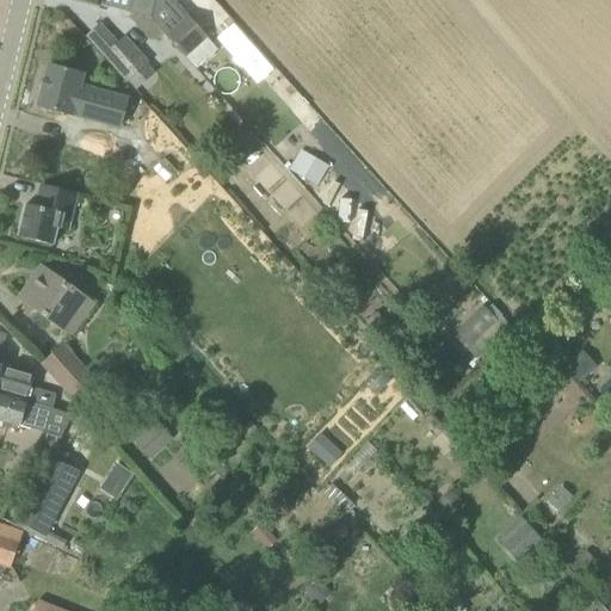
[(76,0),(152,18),(155,1),(155,0),(76,0)]
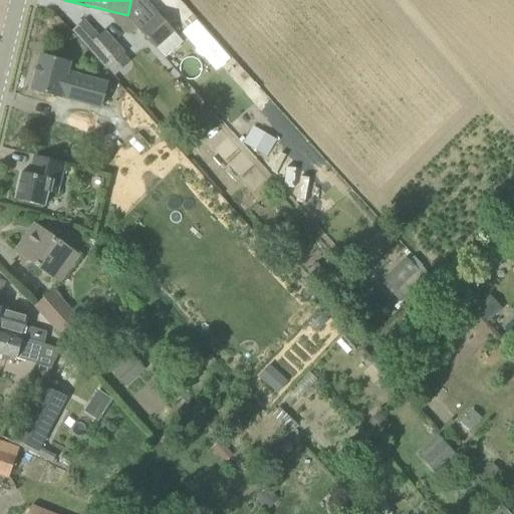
[(157,49),(175,33),(156,12),(139,28),(157,49)]
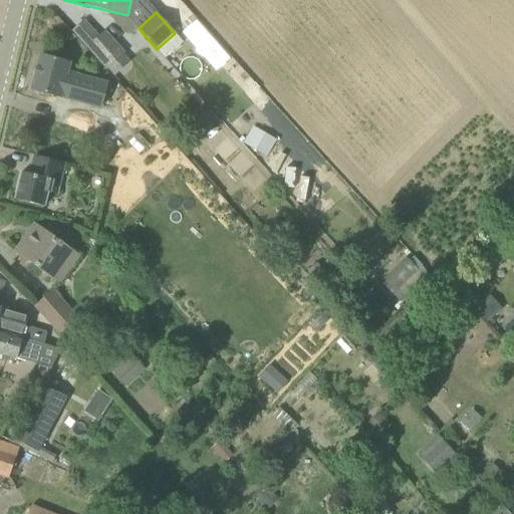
[(124,55),(105,31),(98,37),(84,21),(73,31),(107,69),(124,55)]
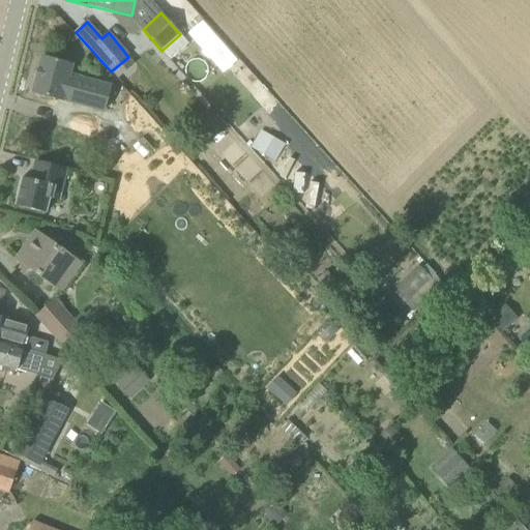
[(104,111),(111,85),(70,75),(72,65),(41,57),(33,92),(63,99),(104,111)]
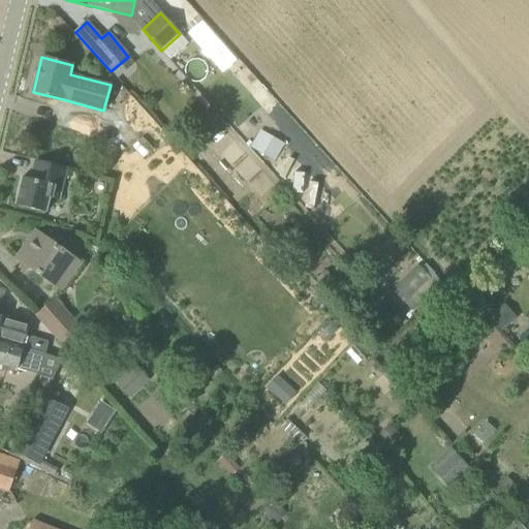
[(207,139),(221,126),(206,109),(191,122),(207,139)]
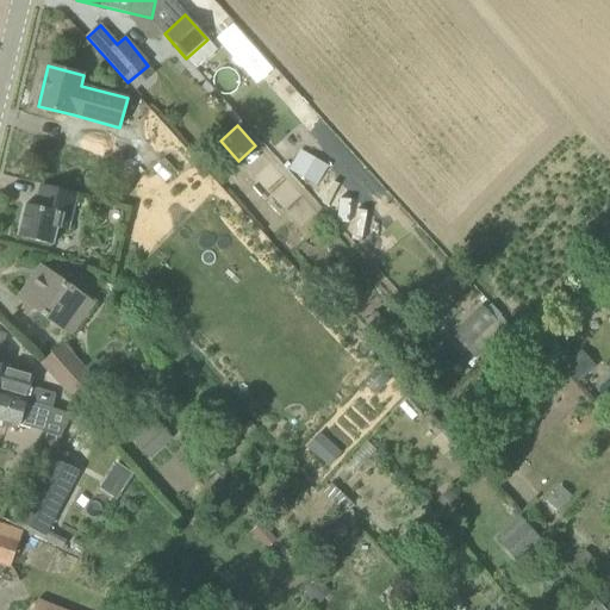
[(290,169),(318,184),(328,163),(300,149),(290,169)]
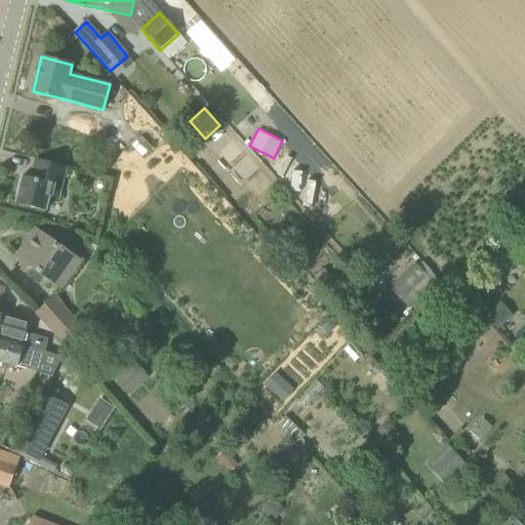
[(58,199),(67,166),(37,159),(34,172),(36,172),(34,179),(23,176),(15,204),(45,210),(48,196),(58,199)]
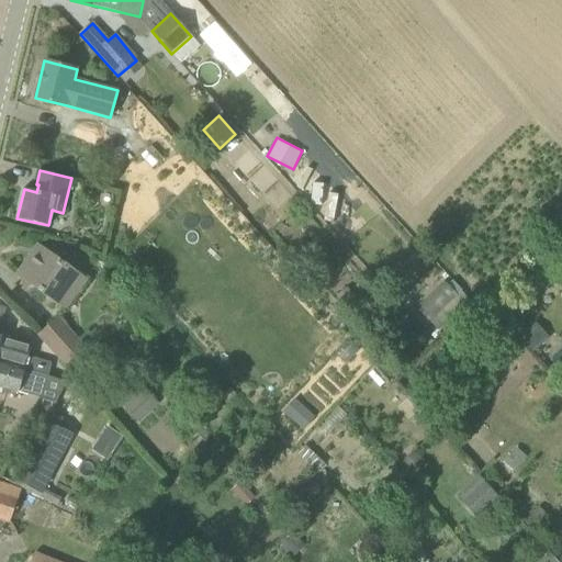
[(38,246),(18,276),(56,303),(59,305),(80,276),(77,273),(38,246)]
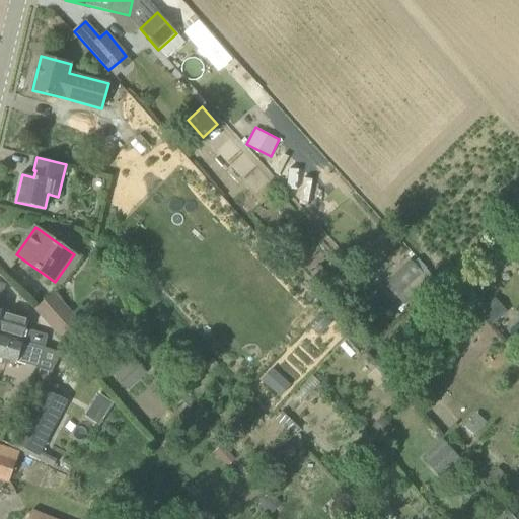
[(503,269),(518,263),(511,243),(496,248),(503,269)]
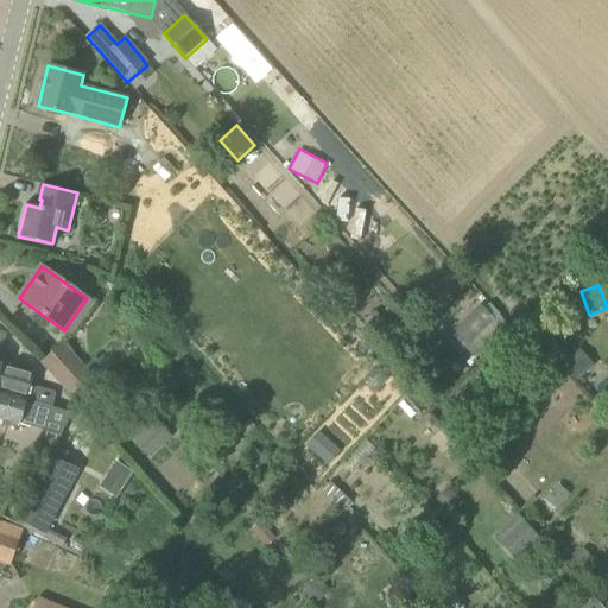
[(562,298),(552,308),(561,316),(570,305),(562,298)]
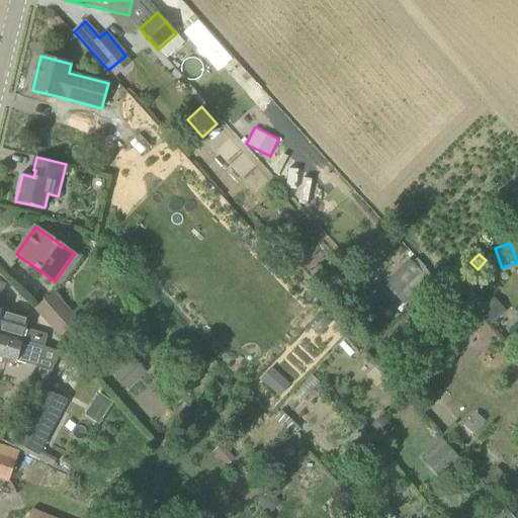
[(430,280),(414,264),(389,289),(405,306),(430,280)]
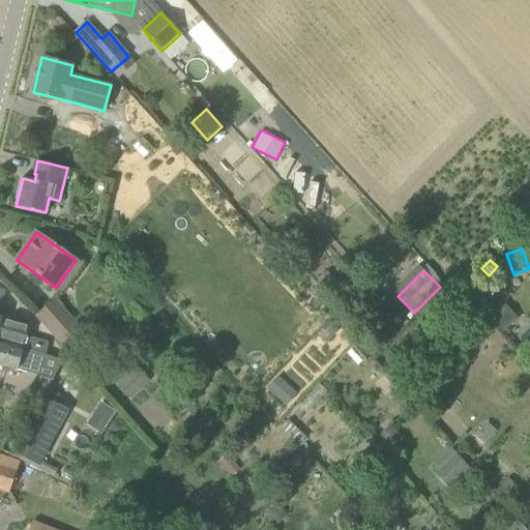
[(325,271),(315,281),(326,293),(335,284),(325,271)]
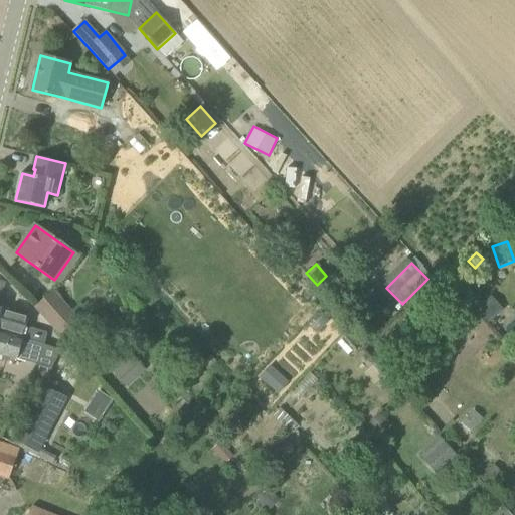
[(59,335),(76,319),(55,294),(37,309),(59,335)]
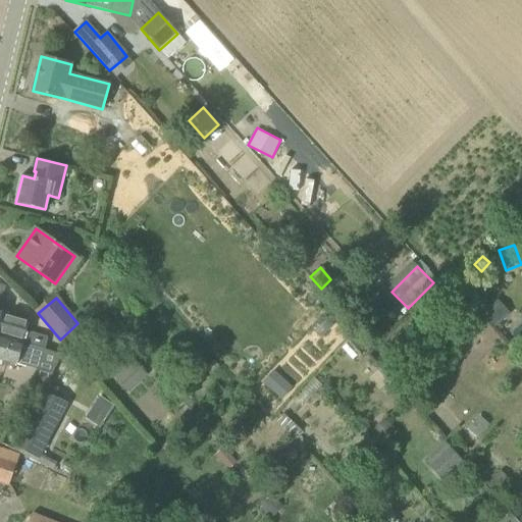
[(492,326),(506,315),(496,305),(483,315),(492,326)]
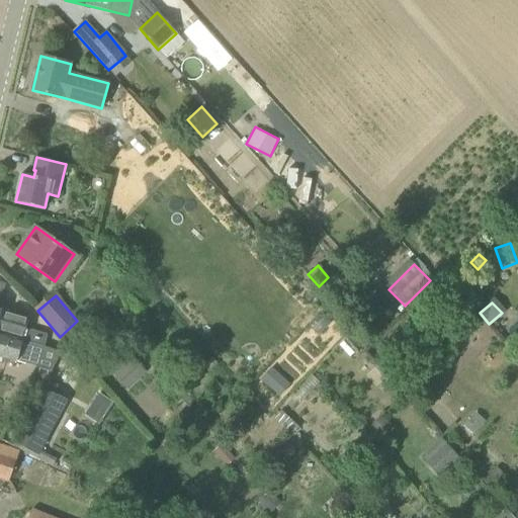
[(0,309),(0,333),(44,346),(46,336),(25,330),(29,318),(0,309)]
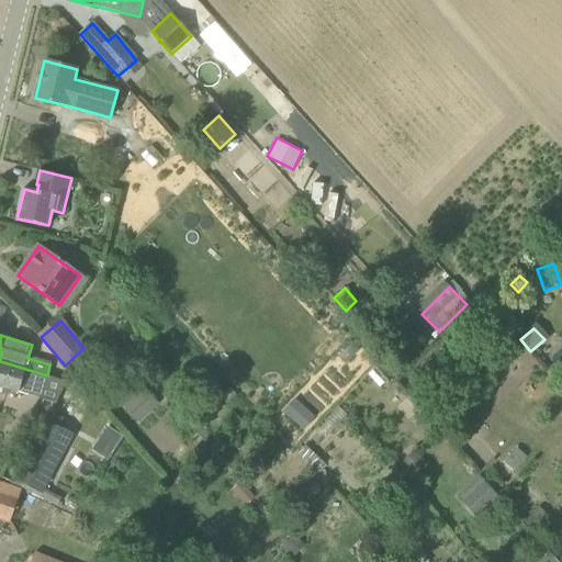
[(0,386),(41,398),(59,403),(68,384),(48,378),(49,377),(47,375),(0,361),(0,386)]
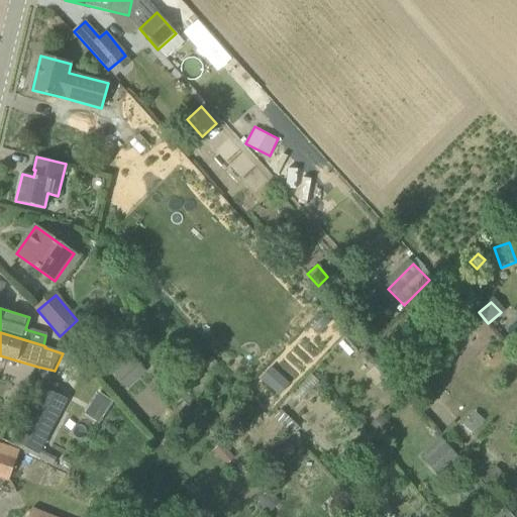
[(125,387),(144,370),(130,355),(112,373),(125,387)]
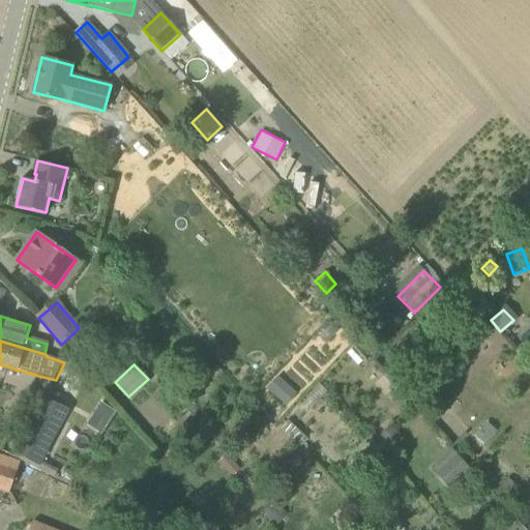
[(215,364),(207,373),(214,381),(224,373),(215,364)]
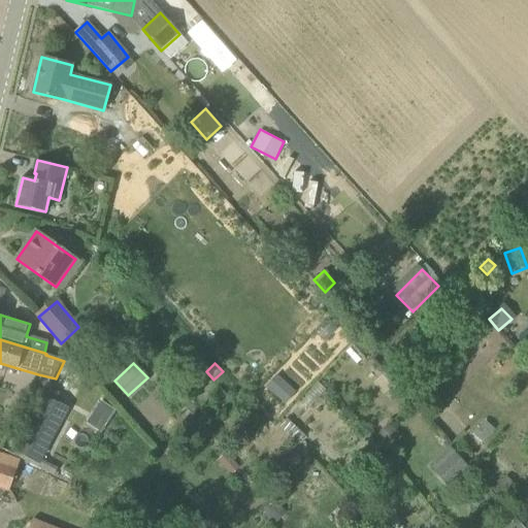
[(289,387),(279,398),(285,403),(295,392),(289,387)]
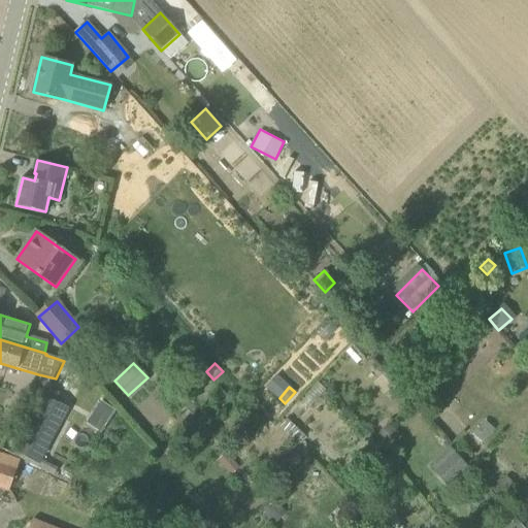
[(38,464),(68,410),(46,398),(17,453),(38,464)]
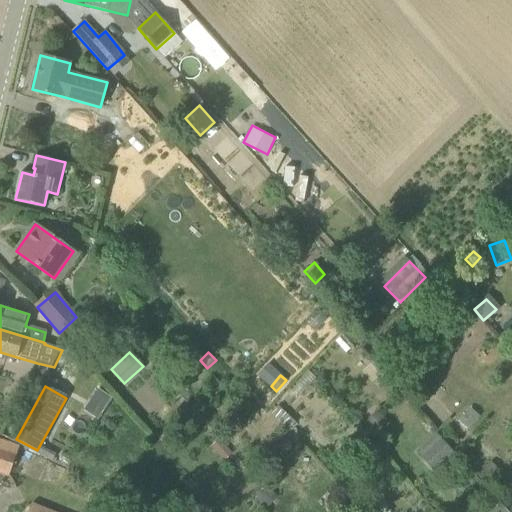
[(424,389),(418,395),(426,403),(432,396),(424,389)]
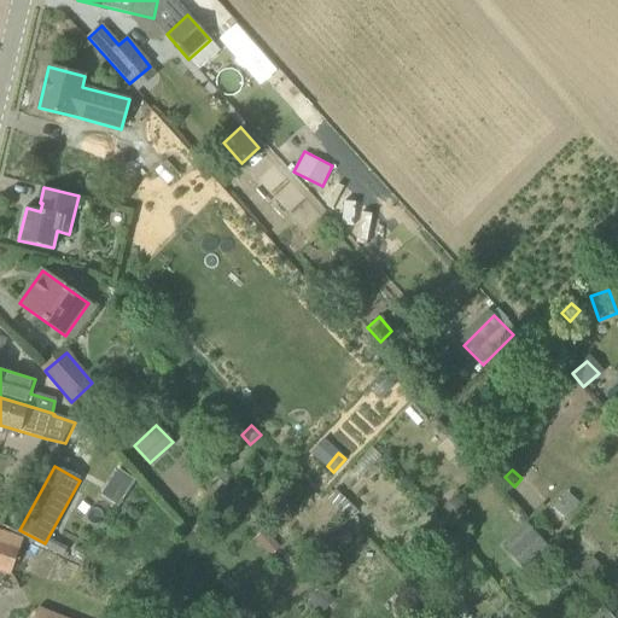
[(135,482),(118,471),(103,495),(118,506),(135,482)]
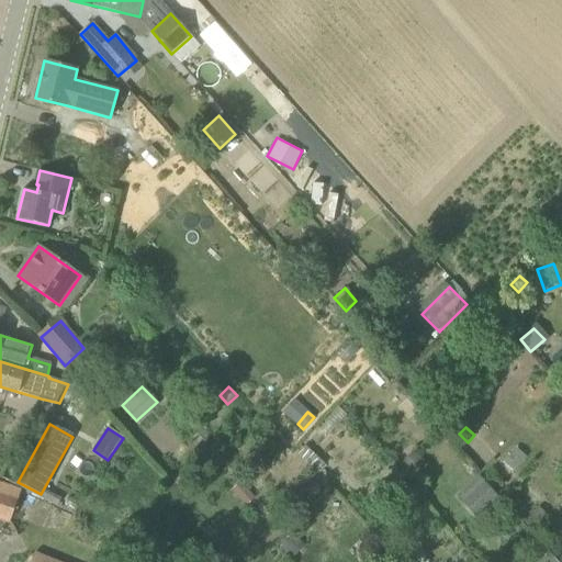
[(17,430),(11,450),(27,454),(33,435),(17,430)]
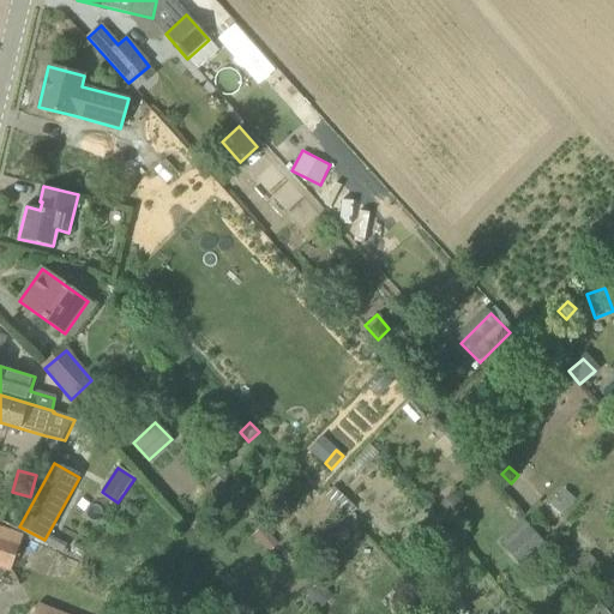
[(336,488),(327,497),(347,515),(354,506),(336,488)]
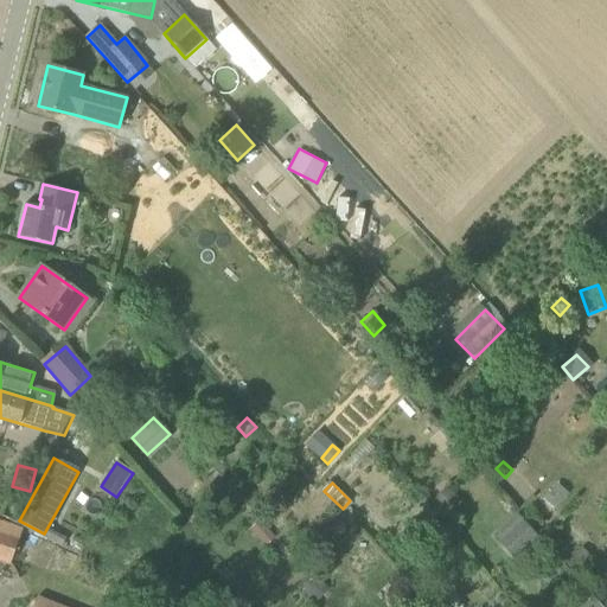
[(446,515),(459,500),(445,487),(432,502),(446,515)]
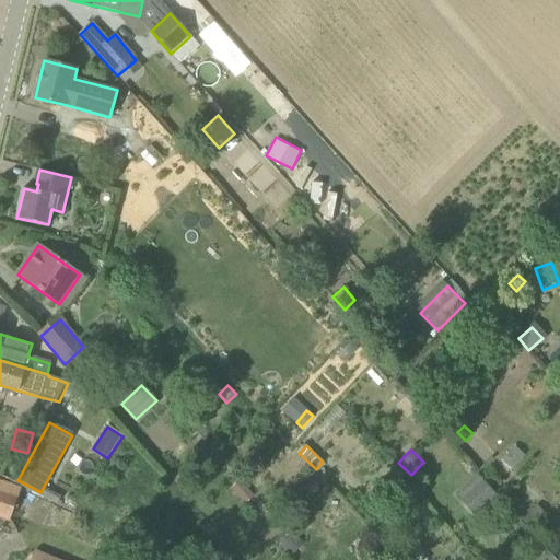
[(18,458),(9,475),(15,478),(24,462),(18,458)]
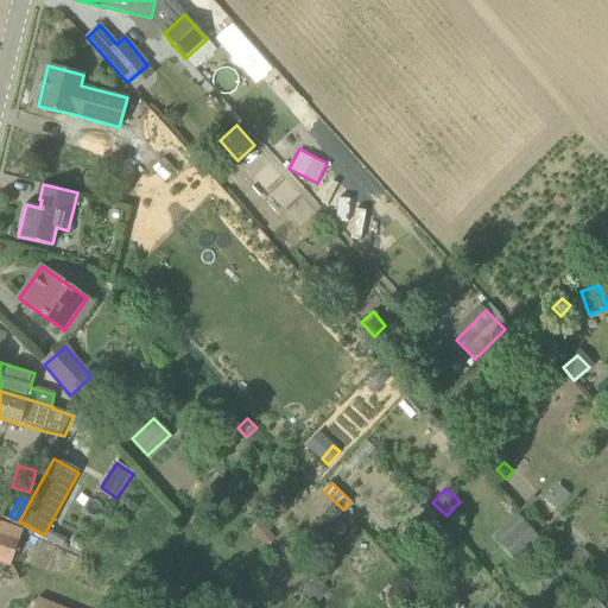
[(515,557),(538,536),(517,513),(494,533),(515,557)]
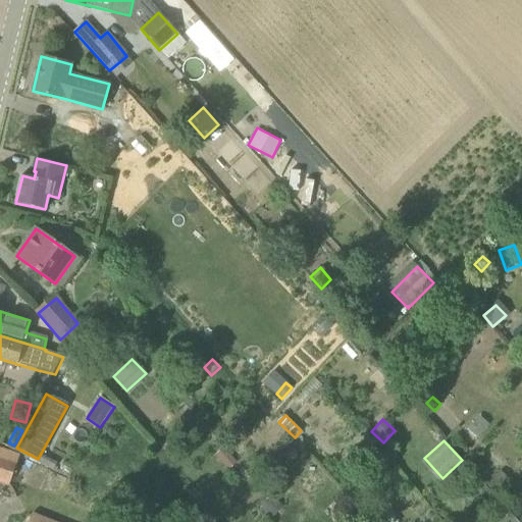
[(375,442),(369,449),(373,453),(379,447),(375,442)]
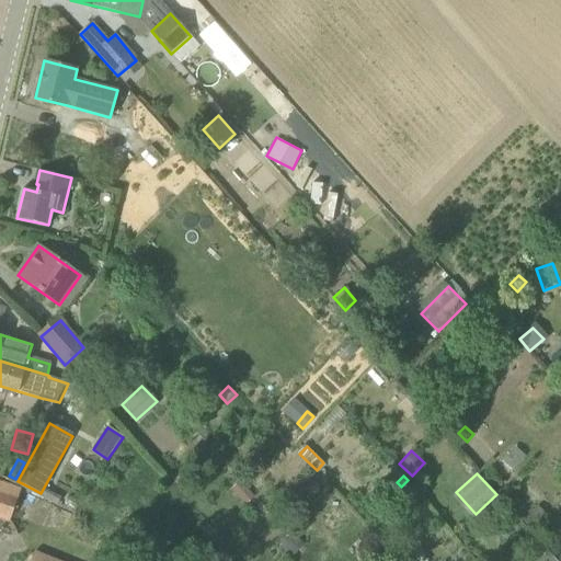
[(232,490),(240,500),(250,491),(242,481),(232,490)]
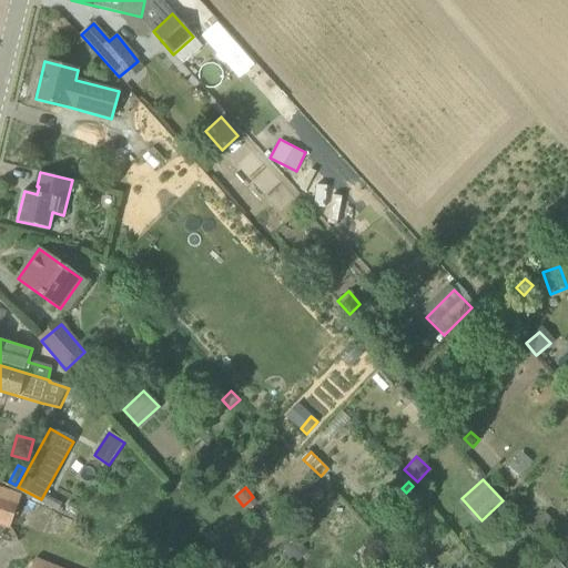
[(0,524),(10,528),(21,495),(0,488),(0,524)]
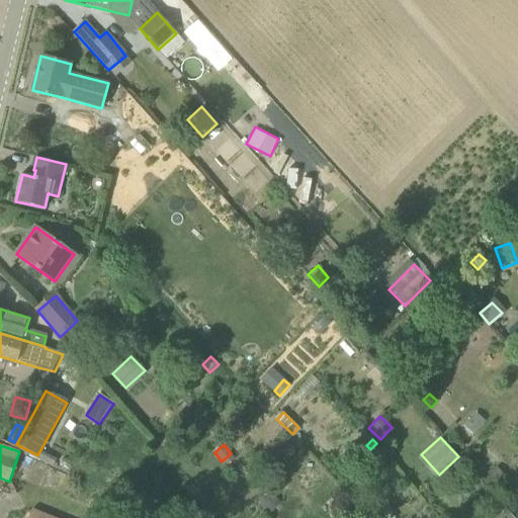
[(288,446),(282,451),(288,458),(294,452),(288,446)]
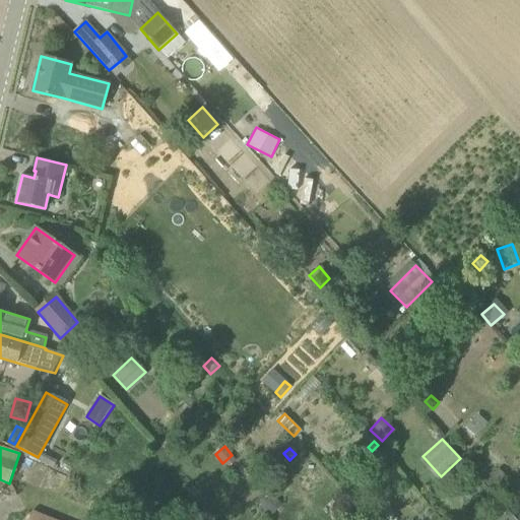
[(498,470),(490,478),(499,488),(507,478),(498,470)]
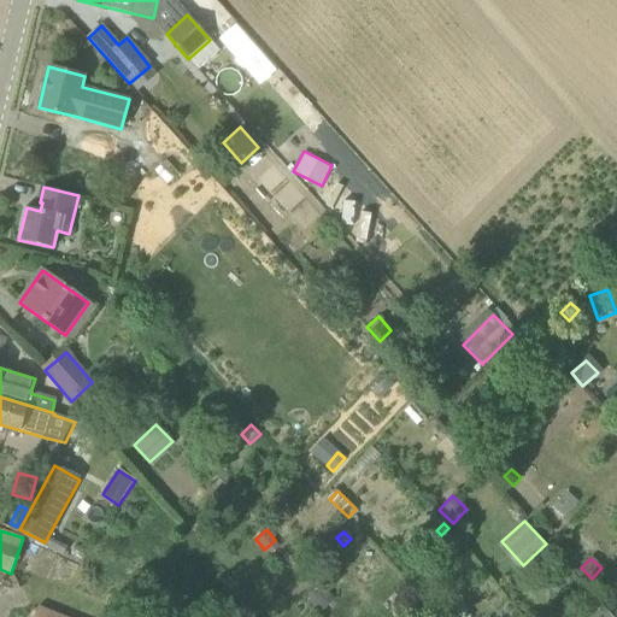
[(509,582),(500,589),(507,598),(516,591),(509,582)]
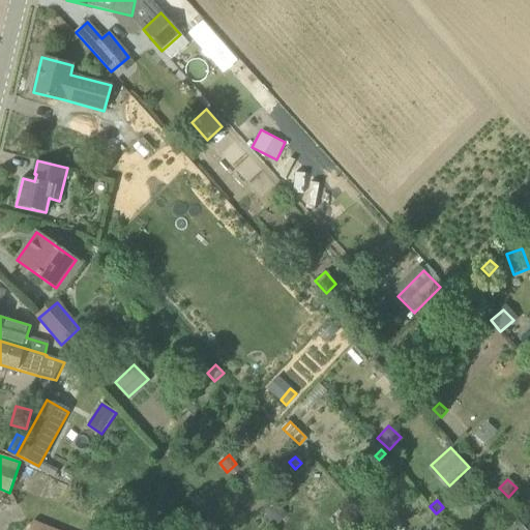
[(276,504),(263,519),(273,528),(287,514),(276,504)]
